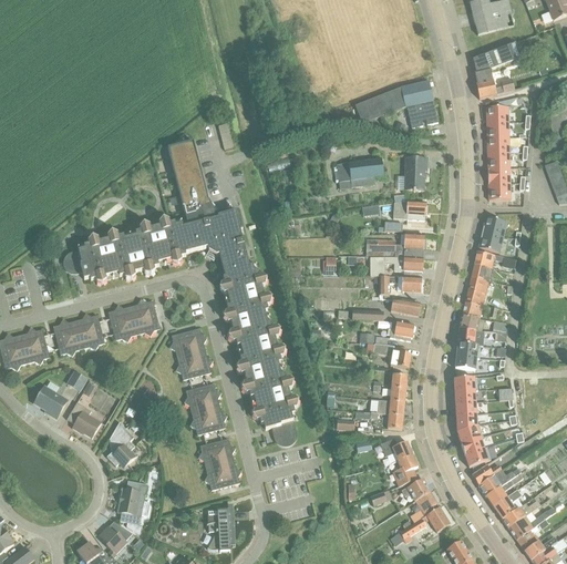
[(490,3),(488,0),(468,0),(477,33),(513,24),(506,0),(502,0),(490,3)]
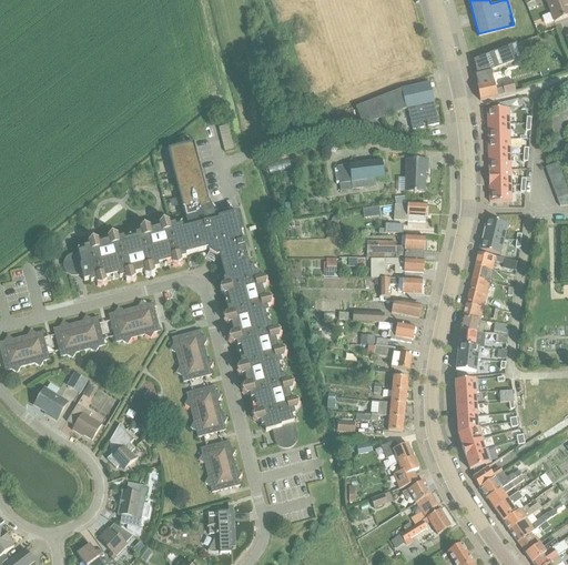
[(546,0),(554,20),(567,13),(567,3),(566,0),(546,0)]
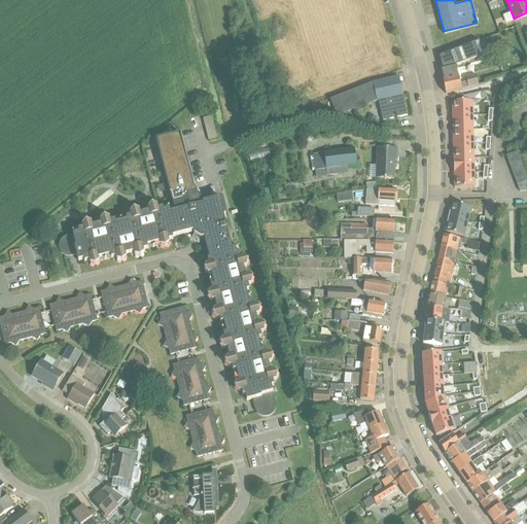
[(445,91),(455,89),(461,88),(461,86),(478,82),(476,72),(465,74),(466,79),(459,81),(458,73),(457,73),(455,64),(484,53),(479,38),(455,47),(440,54),(440,55),(445,76),(442,77),(445,91)]
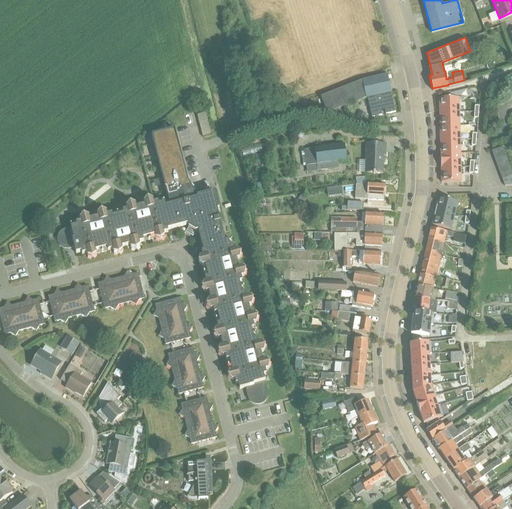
[(367,95),(391,90),(387,72),(361,78),(320,94),(327,111),(365,96),(367,95)]
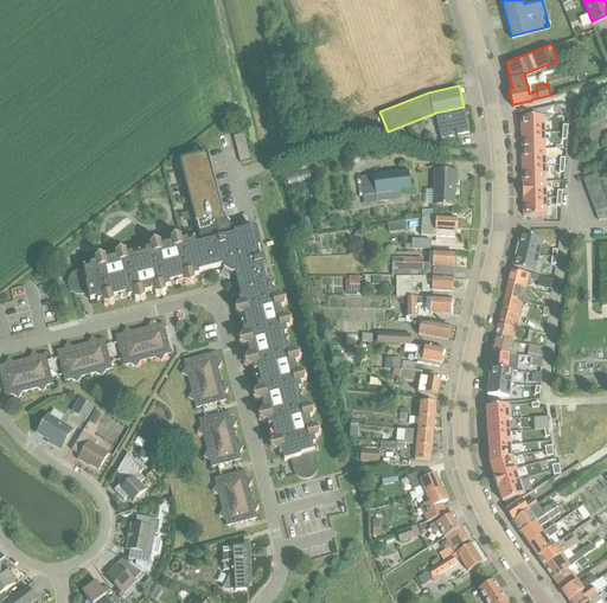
[(468,129),(464,107),(435,113),(440,136),(452,133),(451,126),(455,124),(457,132),(468,129)]
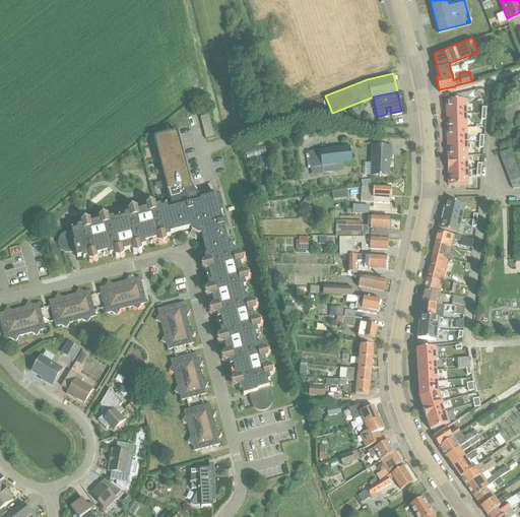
[(465,98),(446,98),(446,112),(466,112),(465,98)]
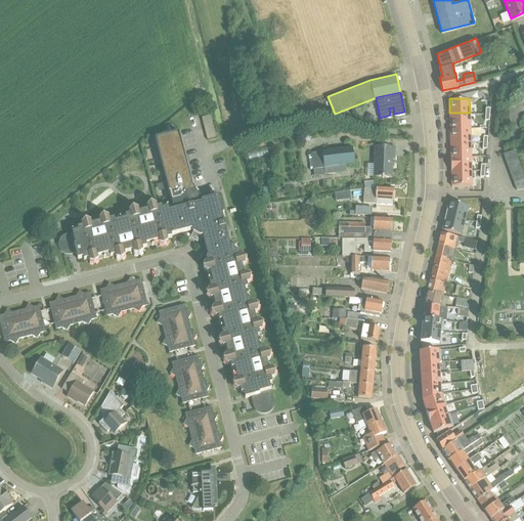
[(366,112),(364,118),(370,120),(374,115),(366,112)]
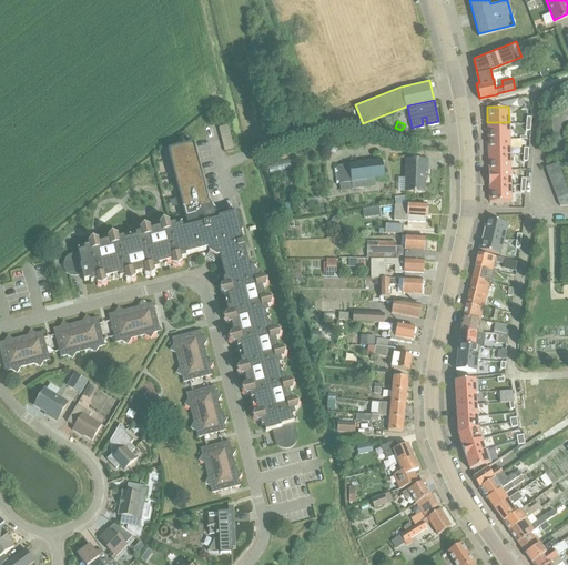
[(509,122),(487,122),(487,138),(509,138),(509,122)]
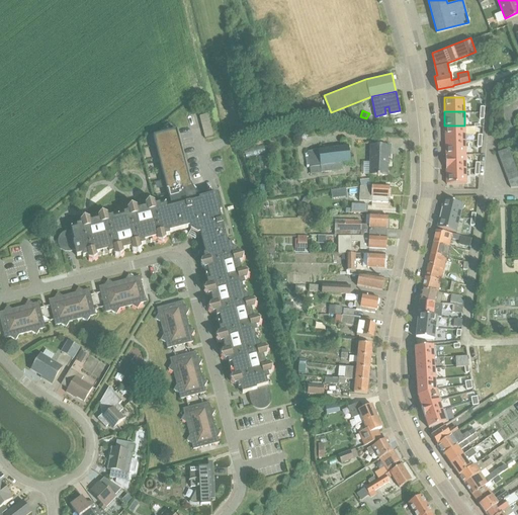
[(194,114),(196,124),(202,122),(199,112),(194,114)]
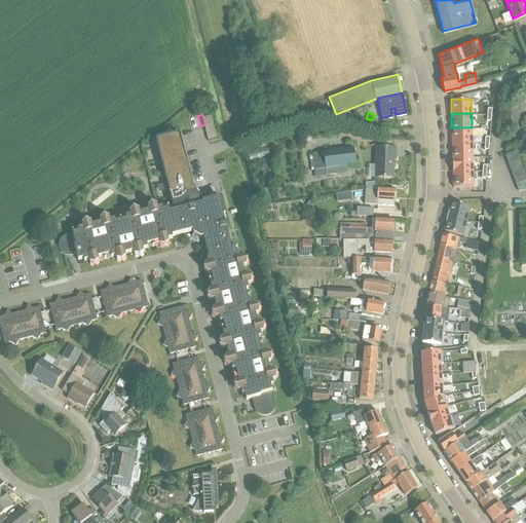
[(172,233),(192,228),(193,231),(200,235),(203,234),(209,256),(207,256),(208,261),(204,262),(203,267),(208,271),(212,288),(209,289),(207,294),(211,298),(214,297),(216,305),(213,306),(212,311),(216,315),(219,315),(224,335),(221,336),(219,341),(223,345),(226,345),(229,353),(226,353),(224,360),(228,364),(231,363),(235,379),(233,384),(237,388),(240,387),(241,393),(245,391),(246,398),(254,396),(256,405),(258,408),(260,410),(263,411),(266,411),(269,410),(271,407),(272,404),(272,401),(269,389),(271,389),(270,383),(273,382),(272,378),(274,377),(276,371),(272,367),(269,368),(267,360),(270,359),(271,353),(268,349),(265,350),(260,330),(262,329),(264,324),(260,320),(257,321),(255,312),(258,311),(259,306),(255,302),(253,302),(247,283),(250,282),(252,276),(248,272),(245,272),(242,264),(246,263),(247,258),(242,254),(240,255),(238,250),(235,251),(234,245),(231,246),(223,214),(225,213),(220,194),(201,199),(193,184),(180,129),(173,132),(171,124),(162,132),(162,135),(155,136),(174,209),(170,210),(168,207),(162,208),(162,204),(157,207),(156,203),(151,201),(147,206),(148,209),(140,211),(139,208),(134,207),(129,211),(129,214),(110,219),(109,216),(104,214),(100,218),(100,221),(91,223),(90,220),(85,219),(81,223),(82,226),(77,227),(78,230),(72,231),(73,233),(67,235),(64,236),(62,238),(61,243),(61,246),(63,249),(65,251),(68,252),(72,252),(76,251),(78,258),(83,257),(84,259),(88,258),(89,261),(95,262),(99,259),(115,254),(116,257),(121,259),(125,255),(124,252),(133,250),(134,253),(139,254),(143,250),(143,247),(159,243),(164,245),(168,240),(167,237),(173,236),(172,233)]
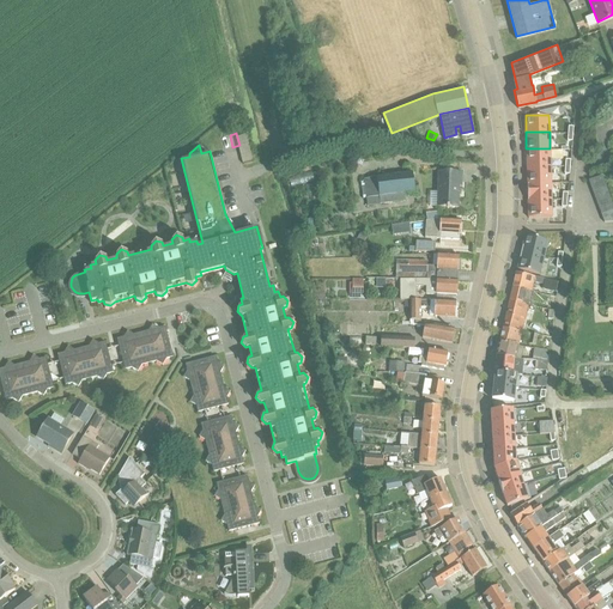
[(550,148),(526,148),(527,165),(550,164),(550,148)]
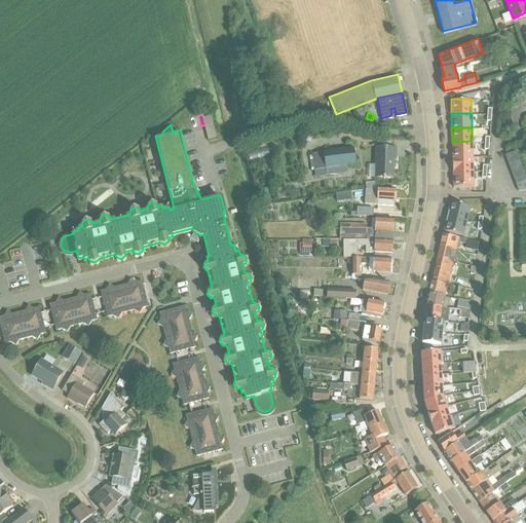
[(472,141),(452,142),(452,156),(473,155),(472,141)]
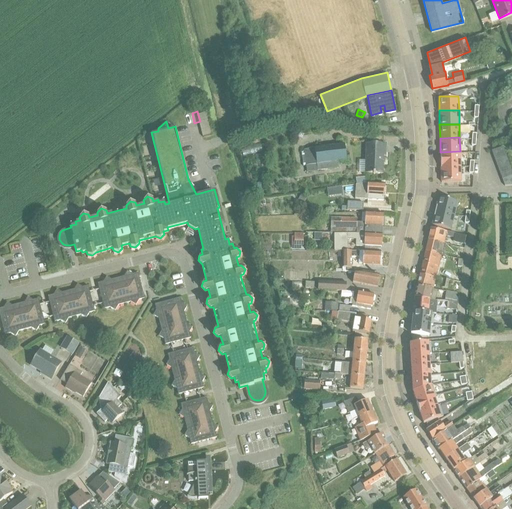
[(359,159),(359,170),(365,170),(365,171),(383,172),(383,154),(385,154),(386,142),(366,141),(365,159),(359,159)]
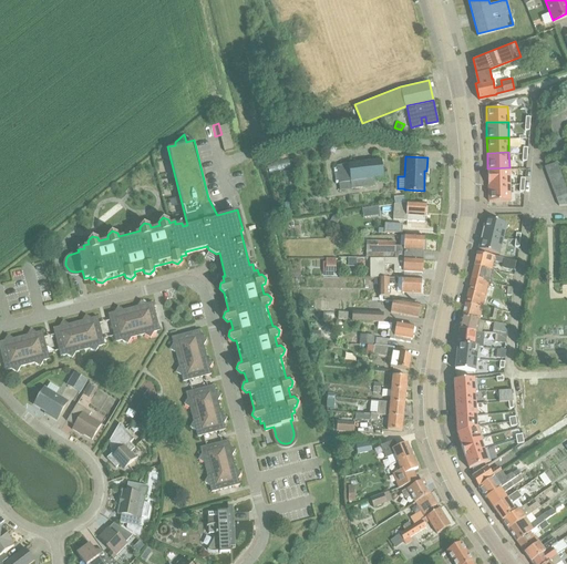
[(348,162),(336,166),(339,187),(351,186),(366,184),(364,177),(385,175),(384,171),(383,171),(381,157),(348,162)]
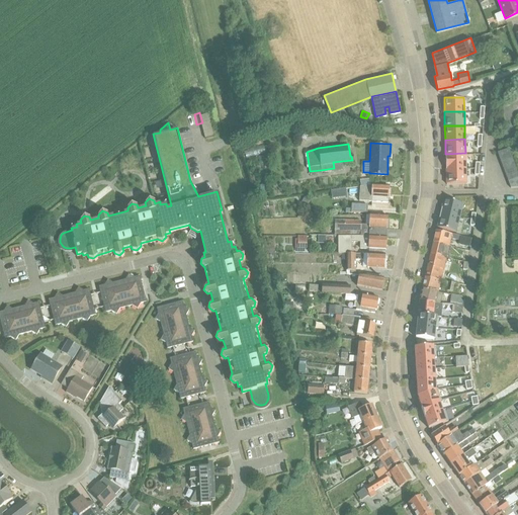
[(499,156),(510,152),(508,147),(497,150),(499,156)]
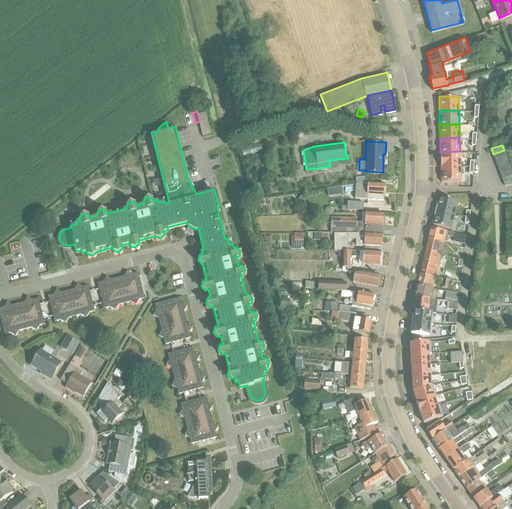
[(507,156),(504,150),(493,154),(495,160),(507,156)]
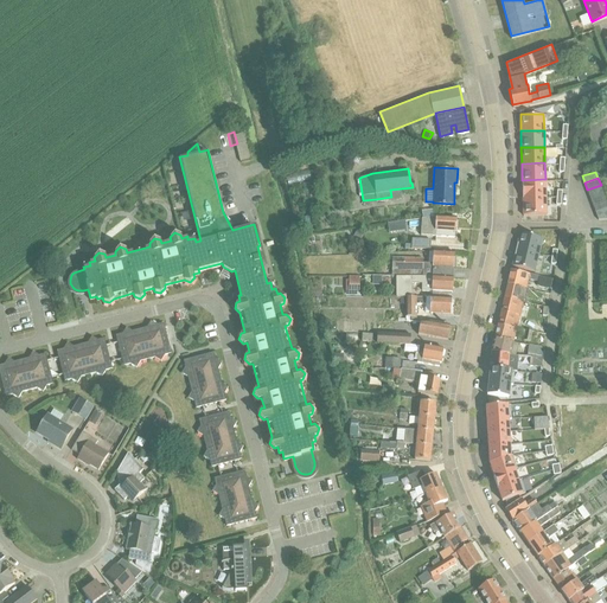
[(545,179),(522,180),(523,197),(545,196),(545,179)]
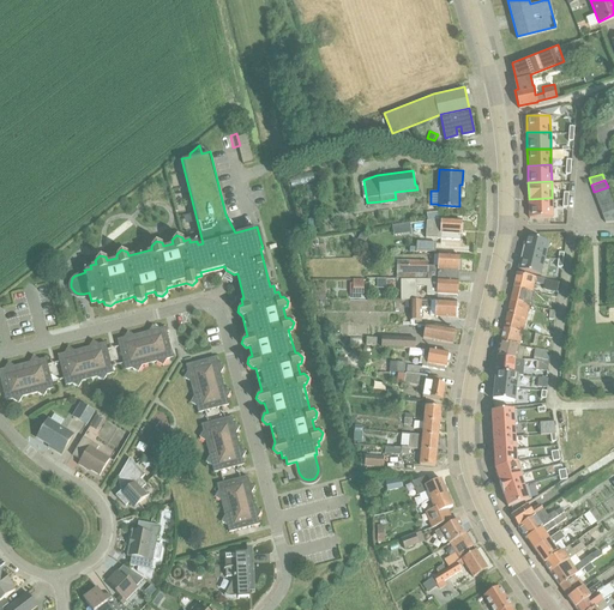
[(608,187),(594,192),(597,199),(611,194),(608,187)]
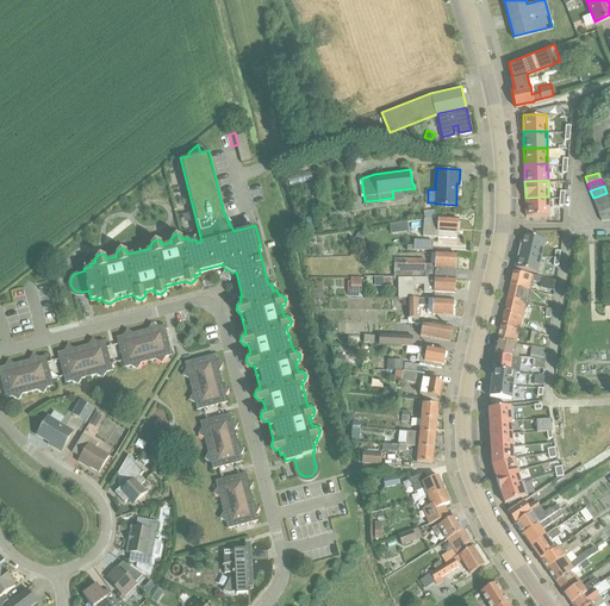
[(609,200),(607,193),(593,198),(596,205),(609,200)]
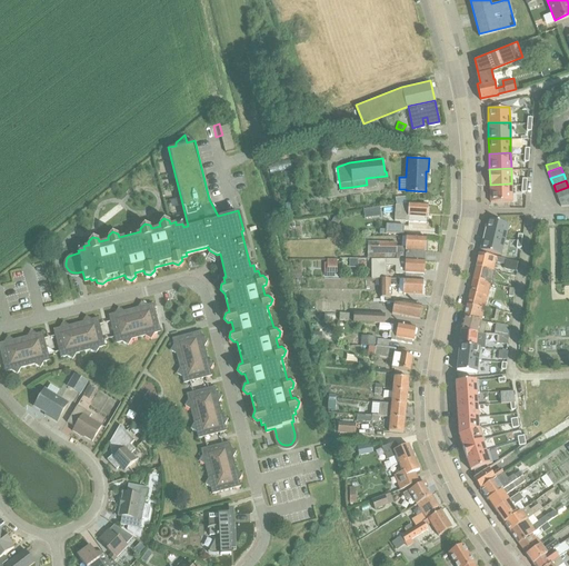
[(511,184),(490,185),(490,200),(512,199),(511,184)]
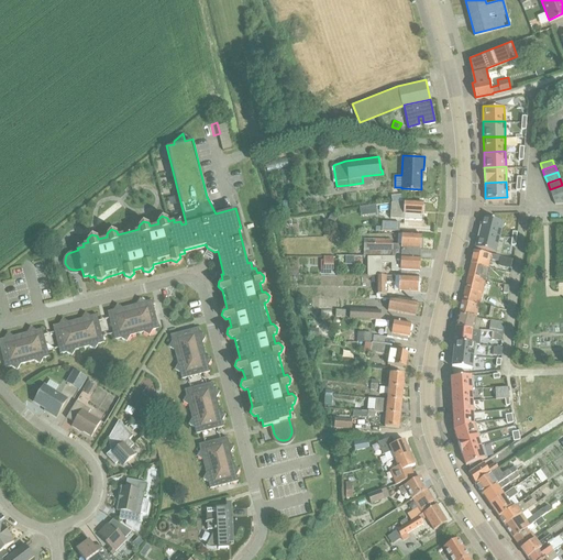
[(562,190),(562,187),(562,185),(550,189),(552,196),(562,190)]
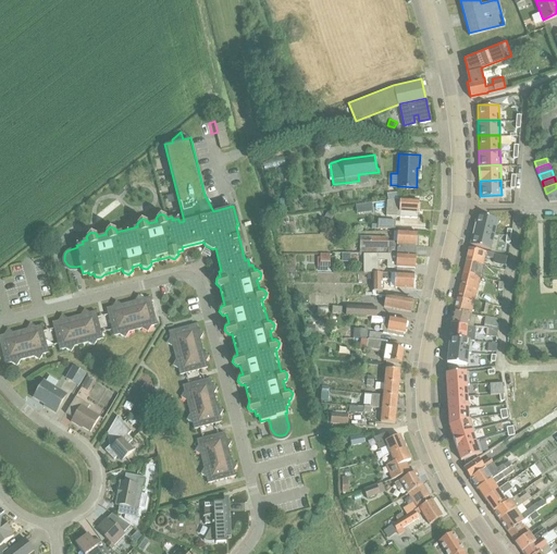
[(556,199),(556,188),(546,194),(548,199),(556,199)]
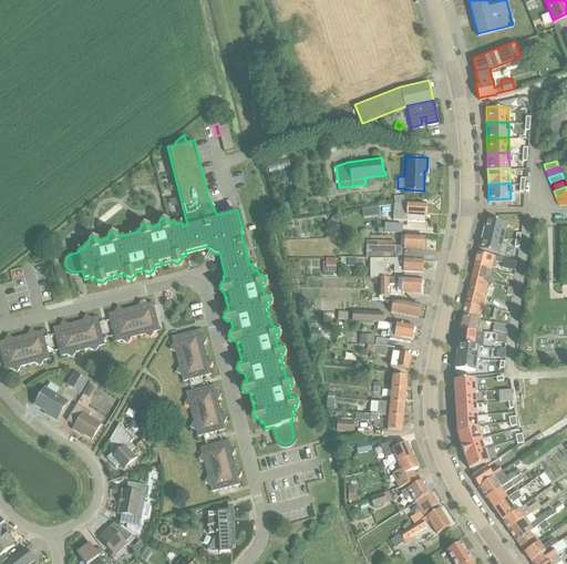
[(425,202),(408,201),(393,202),(393,217),(424,219),(425,202)]
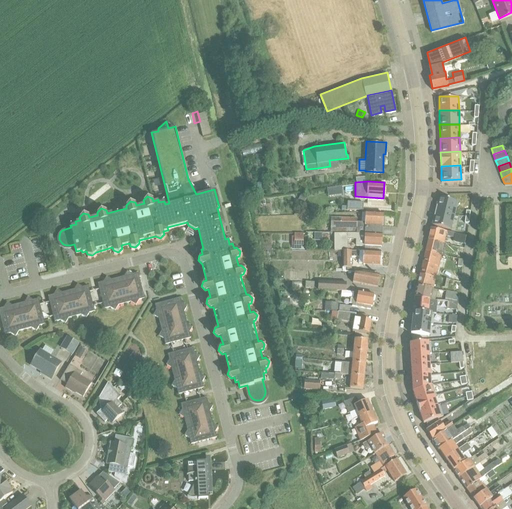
[(301,191),(297,198),(303,201),(306,194),(301,191)]
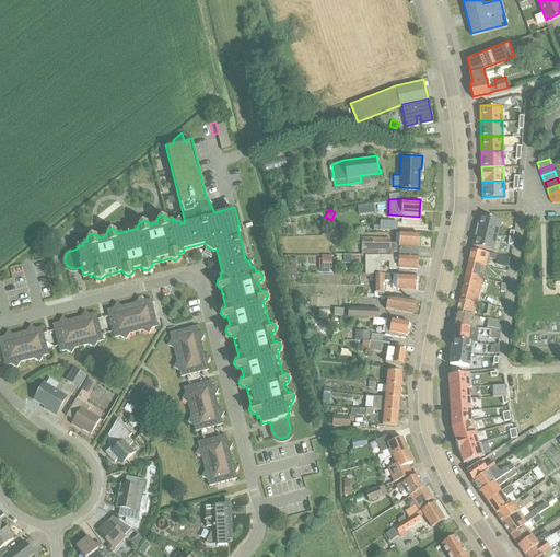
[(479,213),(476,229),(497,233),(500,218),(479,213)]
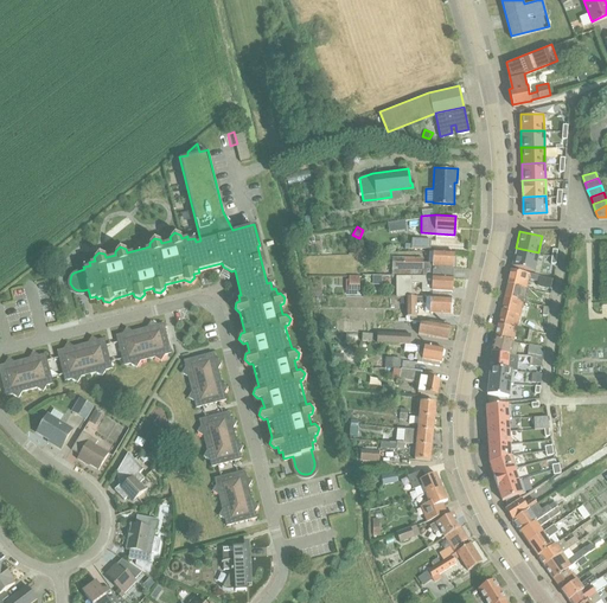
[(429,247),(430,237),(411,236),(411,245),(429,247)]
